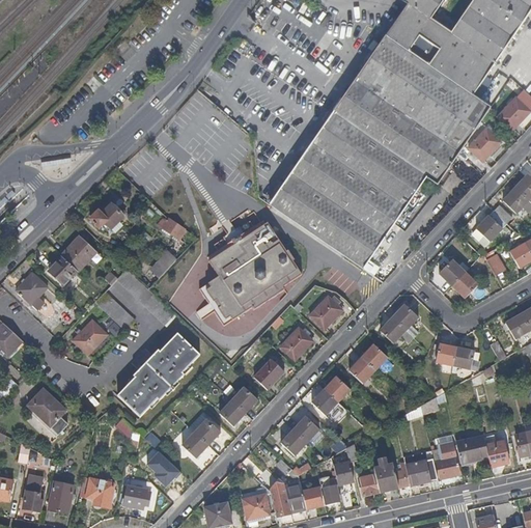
[(418,35),(438,49),(428,63),(471,93),(530,5),(530,0),(402,0),(408,3),(429,19),(423,27),(421,26),(419,25),(414,30),(416,33),(418,35)]
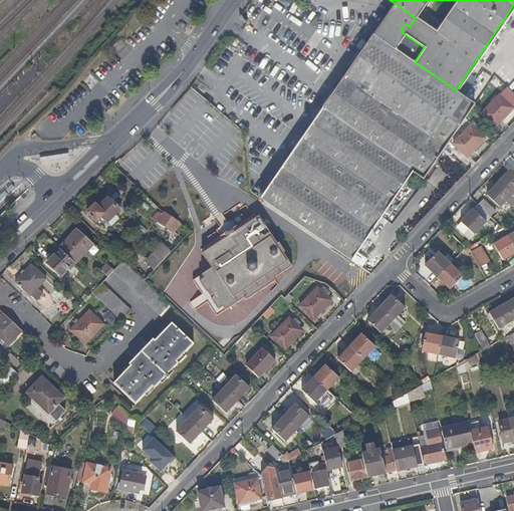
[(401,29),(406,24),(408,25),(410,26),(416,18),(395,3),(393,6),(372,33),(395,48),(405,34),(403,32),(401,29)]
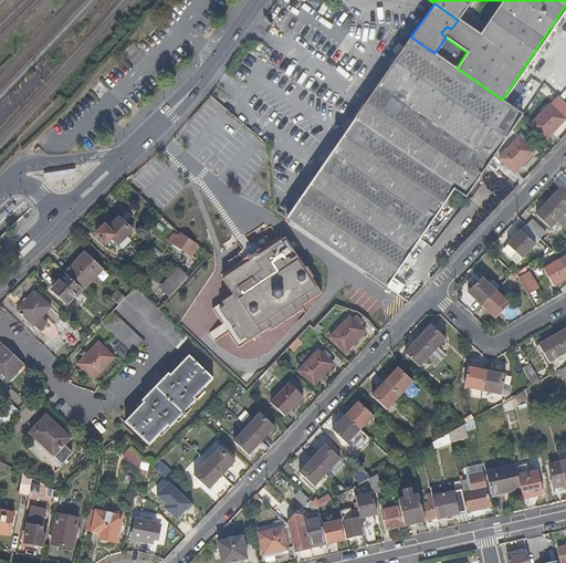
[(410,37),(354,120),(452,187),(454,188),(465,196),(489,163),(522,113),(513,107),(502,100),(457,68),(435,53),(410,37)]
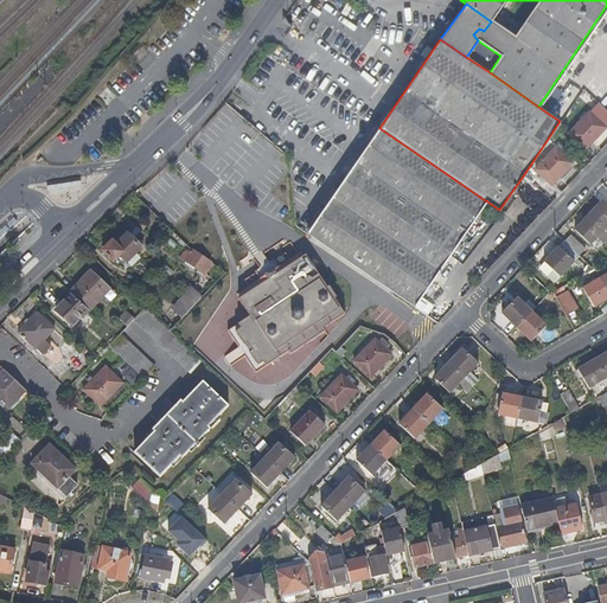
[(586,148),(606,126),(605,123),(594,114),(590,110),(569,133),(586,148)]
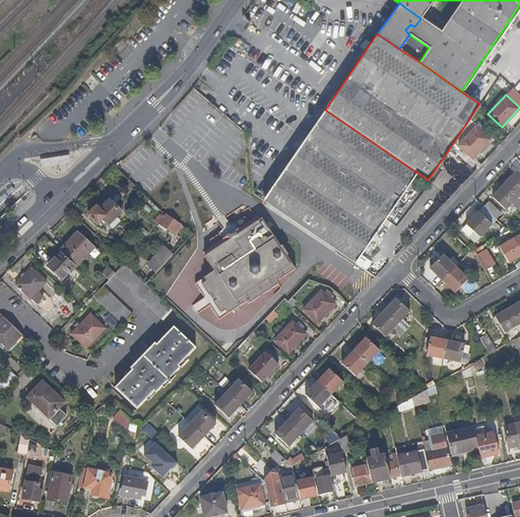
[(519,103),(511,95),(509,98),(518,106),(519,103)]
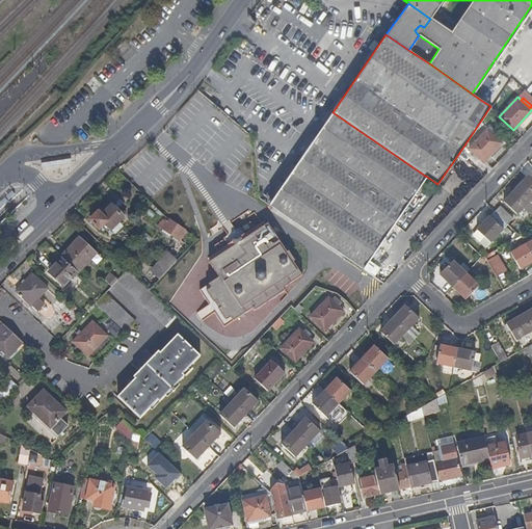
[(424,179),(425,176),(333,112),(293,169),(270,204),(363,268),(424,179)]
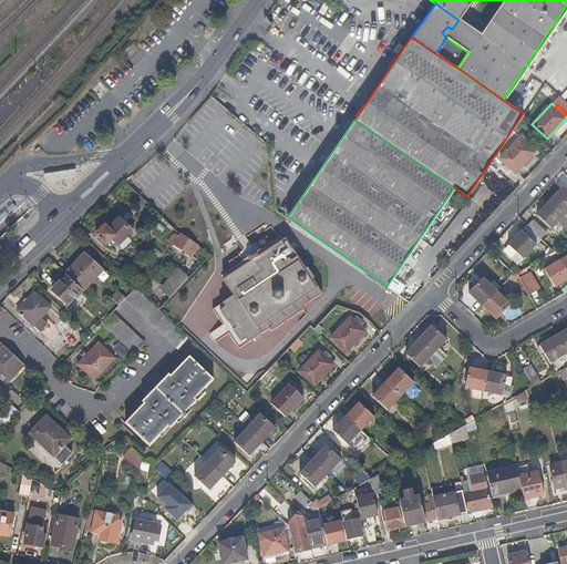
[(516,172),(535,151),(533,149),(522,139),(519,136),(501,156),(516,172)]
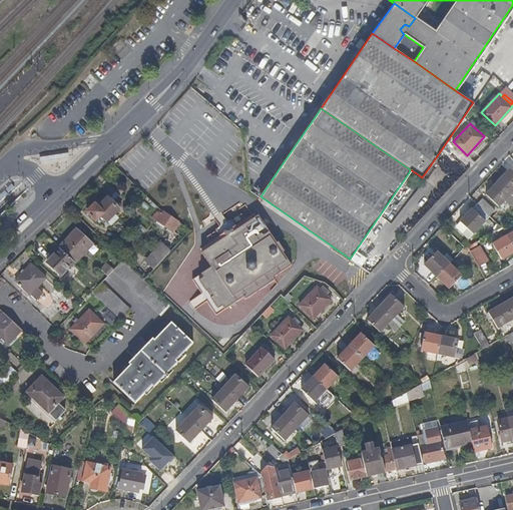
[(484,131),(475,123),(472,125),(482,134),(484,131)]
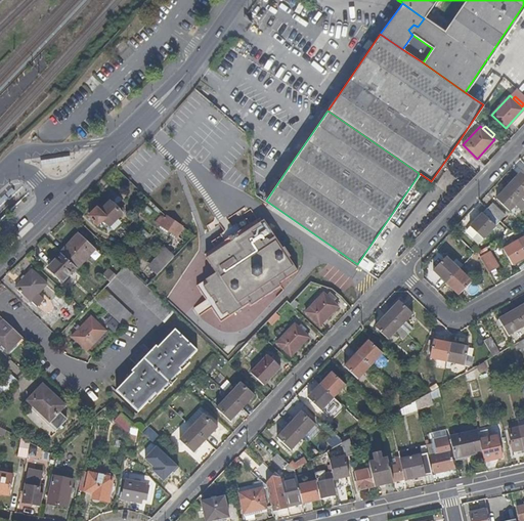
[(523,193),(523,172),(522,171),(510,183),(522,196),(523,193)]
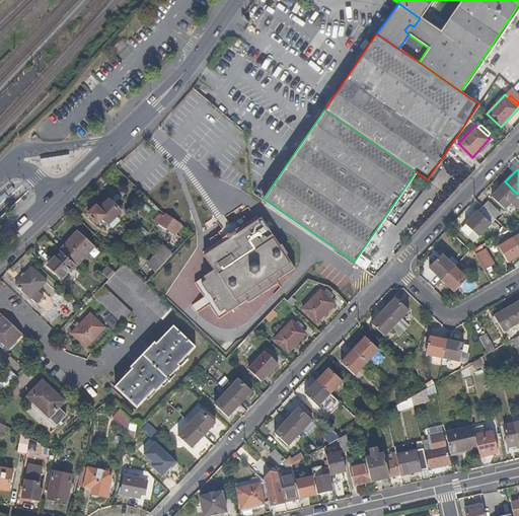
[(517,194),(505,181),(493,195),(505,207),(517,194)]
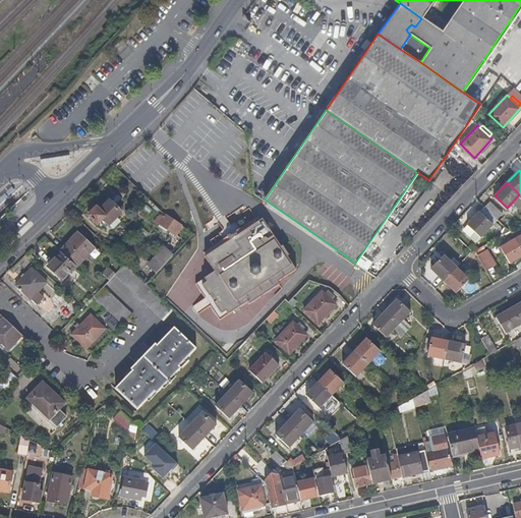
[(121,210),(123,209),(112,197),(104,205),(101,202),(97,206),(94,206),(90,211),(90,213),(89,214),(98,222),(103,217),(109,223),(110,223),(122,212),(121,210)]
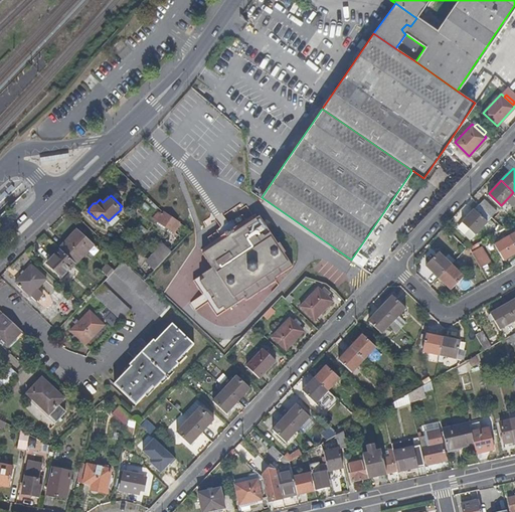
[(497,209),(484,197),(479,203),(492,215),(497,209)]
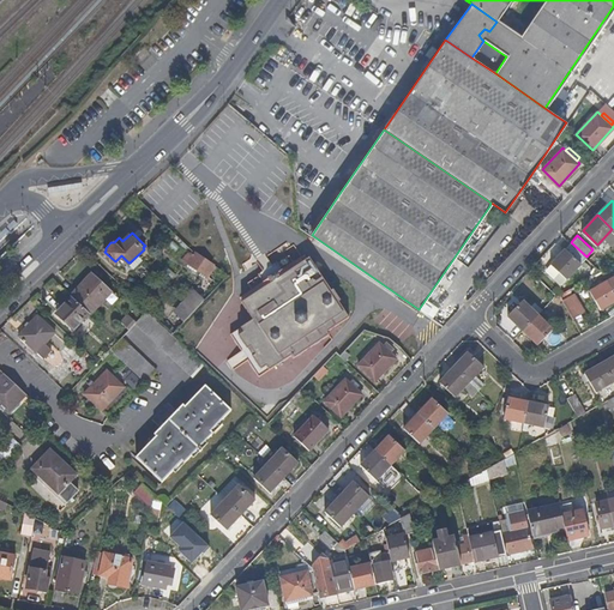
[(587,257),(571,242),(565,248),(581,263),(587,257)]
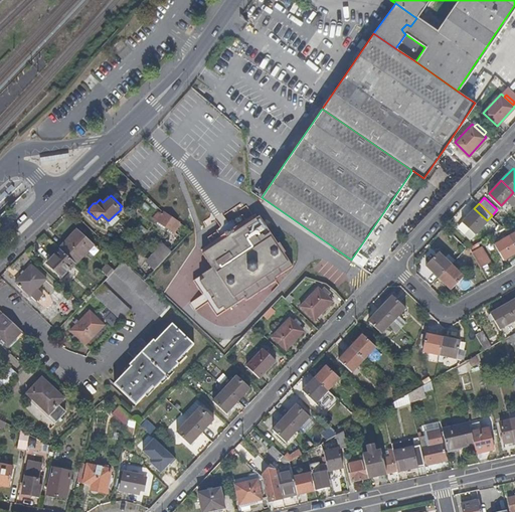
[(157,219),(162,211),(159,207),(153,216),(157,219)]
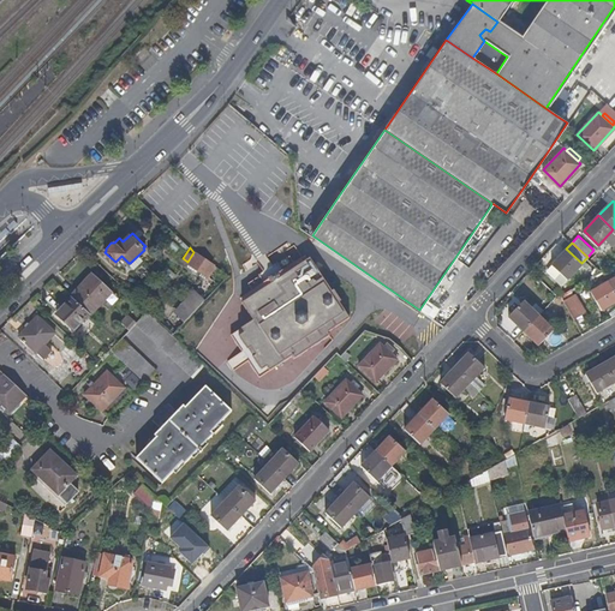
[(581,263),(566,249),(553,264),(567,277),(581,263)]
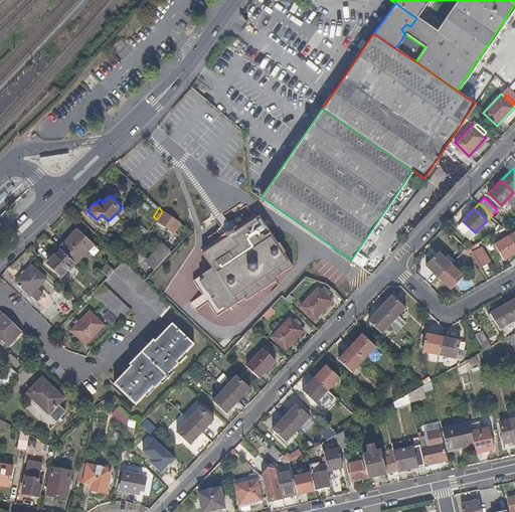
[(179,222),(162,211),(157,219),(174,230),(179,222)]
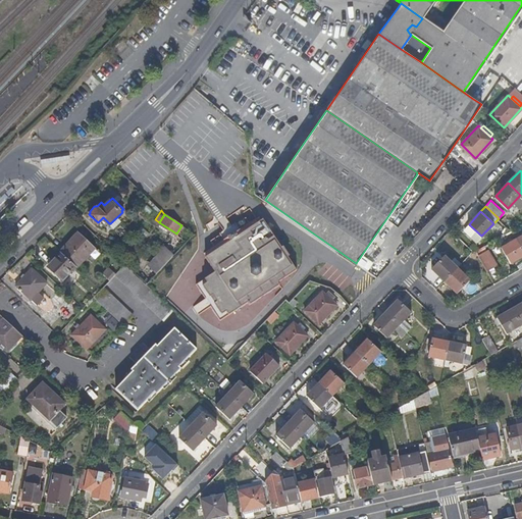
[(219,232),(210,239),(213,244),(203,251),(205,255),(204,255),(214,270),(195,282),(219,319),(247,301),(248,303),(278,283),(277,280),(297,268),(288,254),(290,253),(283,244),(281,245),(262,217),(257,220),(255,217),(249,220),(246,215),(236,221),(235,220),(219,231),(219,232)]
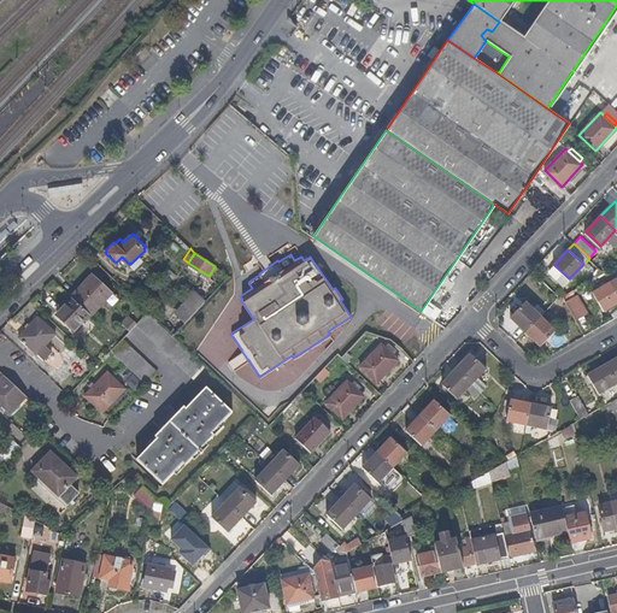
[(113,292),(93,271),(70,294),(72,295),(75,298),(90,312),(92,313),(113,292)]
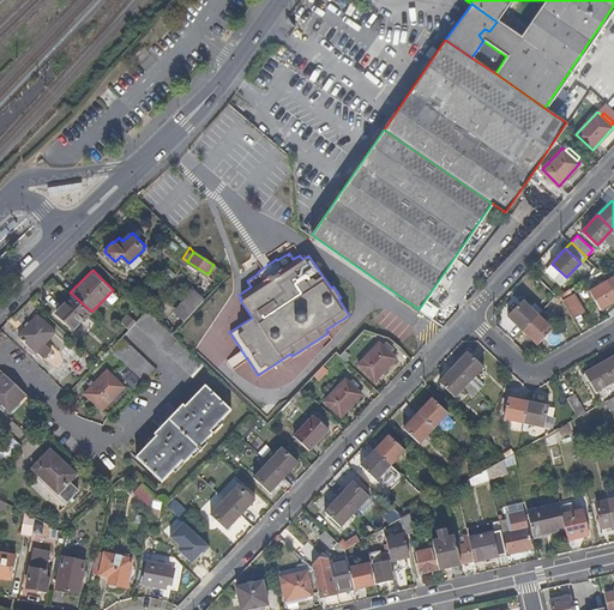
[(613,299),(613,288),(608,278),(590,289),(600,307),(613,299)]
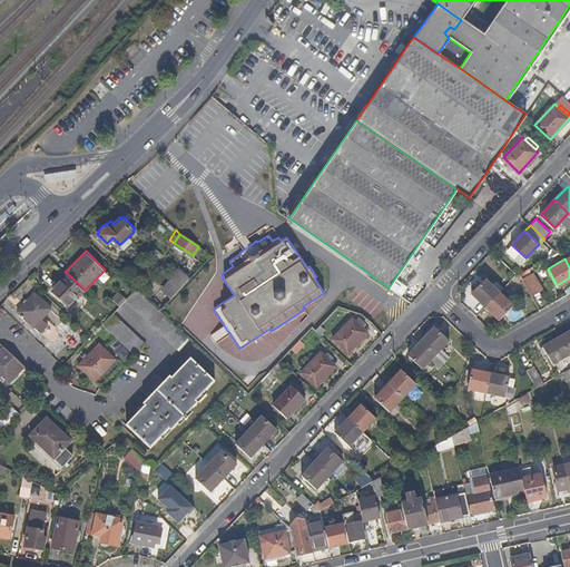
[(175,292),(194,271),(185,262),(165,282),(175,292)]
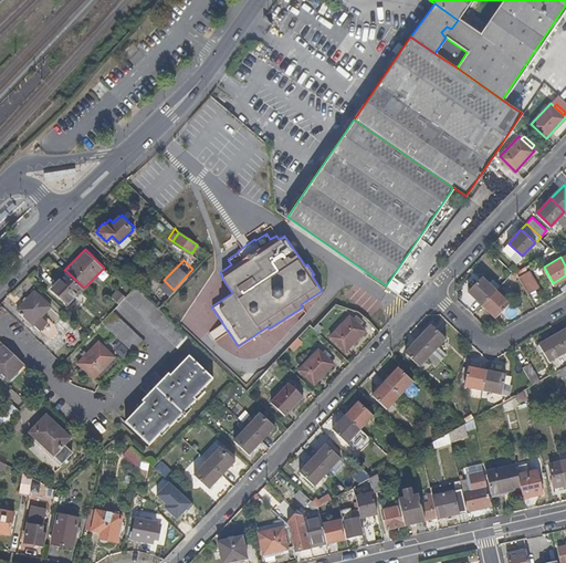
[(537,284),(528,270),(519,275),(527,291),(537,284)]
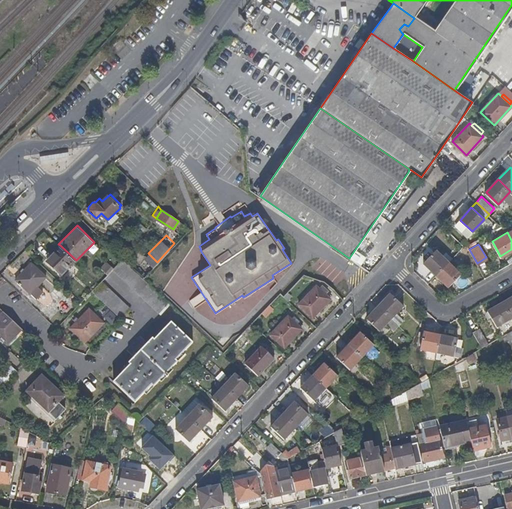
[(446,250),(440,245),(436,249),(442,254),(446,250)]
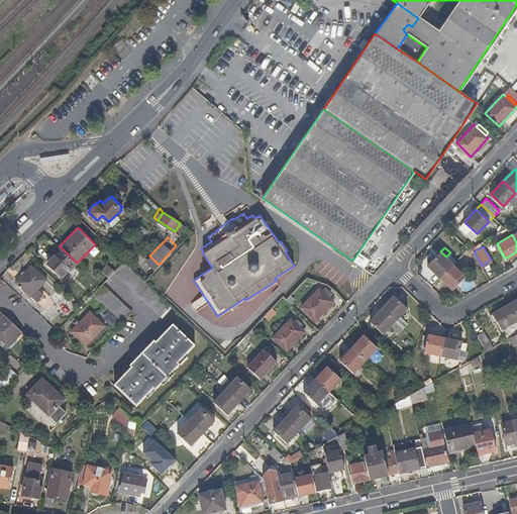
[(63,275),(76,262),(63,249),(58,255),(56,253),(47,262),(63,275)]
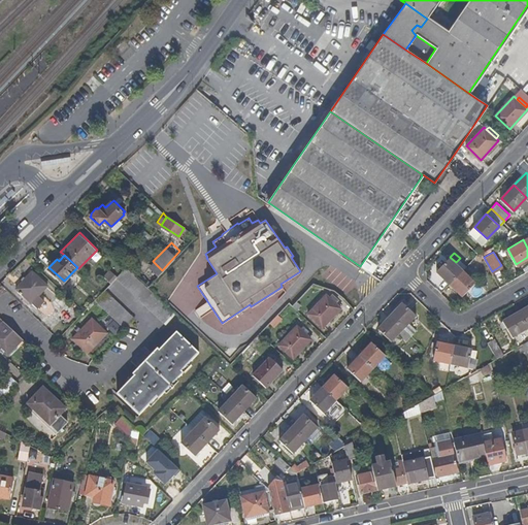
[(450,282),(466,264),(460,258),(456,262),(450,257),(436,269),(450,282)]
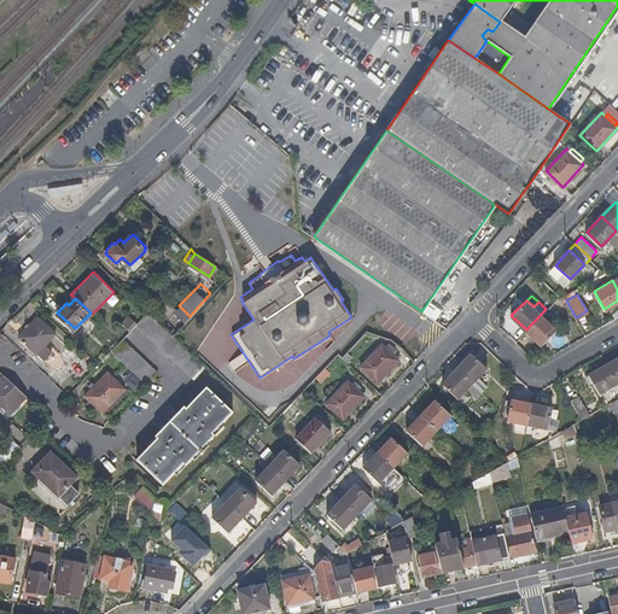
[(542,344),(557,329),(547,320),(553,315),(546,309),(526,329),(542,344)]
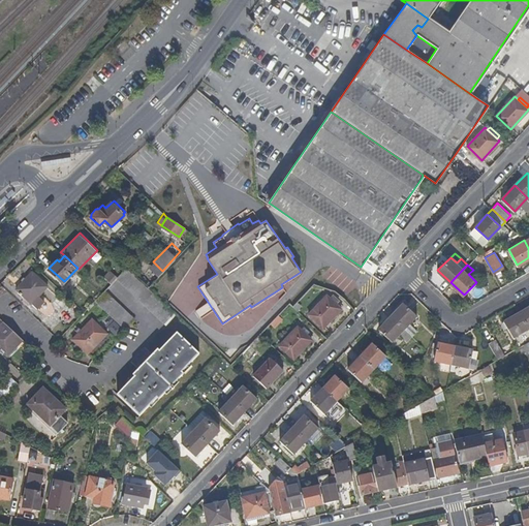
[(175,312),(125,266),(116,275),(116,276),(139,299),(165,322),(175,312)]
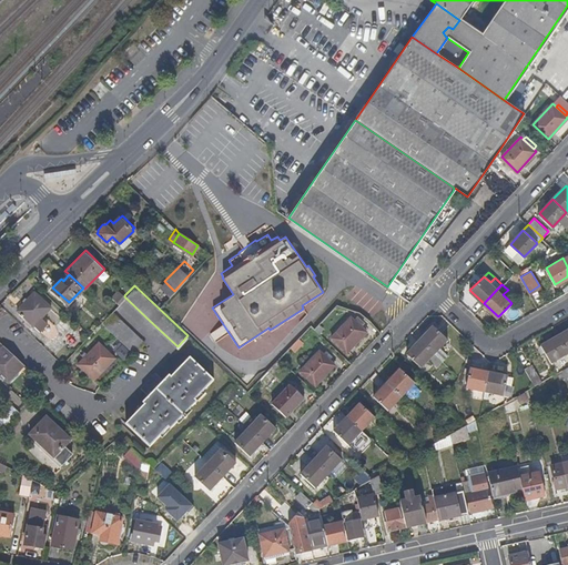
[(124,295),(118,289),(112,295),(119,302),(124,296),(124,295)]
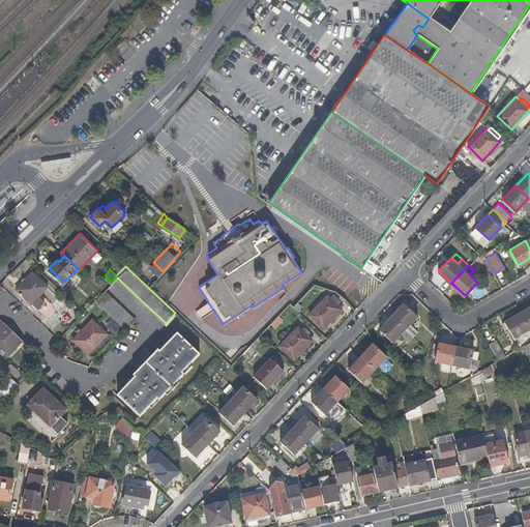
[(39,294),(49,285),(33,270),(17,288),(36,308),(45,299),(39,294)]
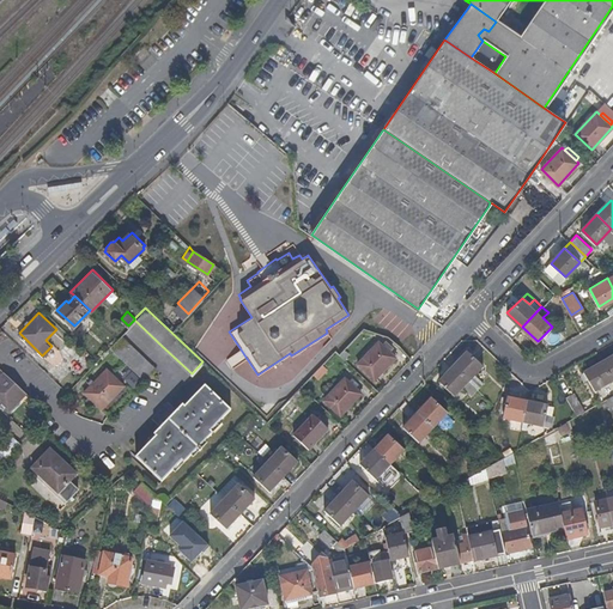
[(155,366),(128,341),(120,334),(117,336),(109,347),(111,348),(121,358),(144,378),(155,366)]
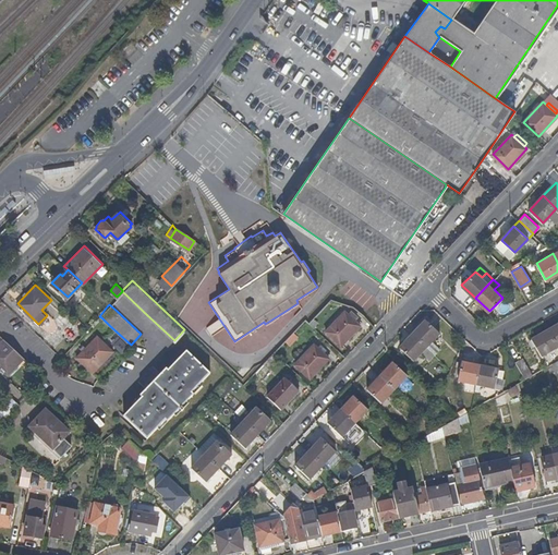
[(339,345),(359,325),(354,321),(358,317),(352,312),(349,315),(346,312),(327,333),(339,345)]
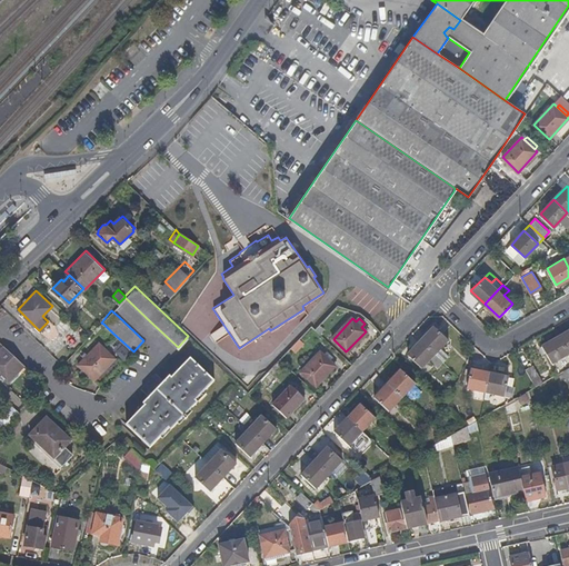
[(442,344),(448,338),(435,325),(421,339),(435,351),(442,344)]
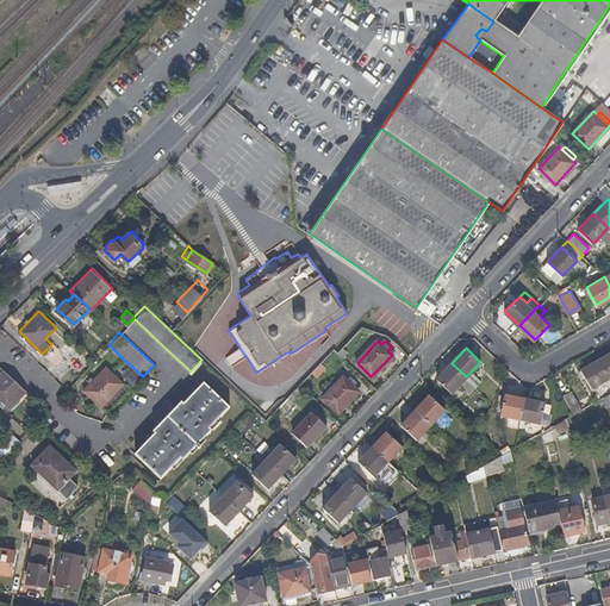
[(609,376),(609,353),(599,360),(609,378),(609,376)]
